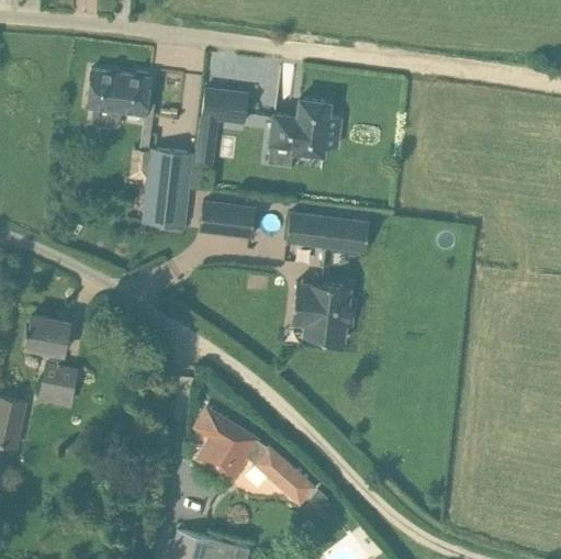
[(136,77),(91,70),(87,108),(94,109),(92,125),(119,129),(121,113),(146,116),(150,79),(148,78),(148,75),(137,73),(136,77)]
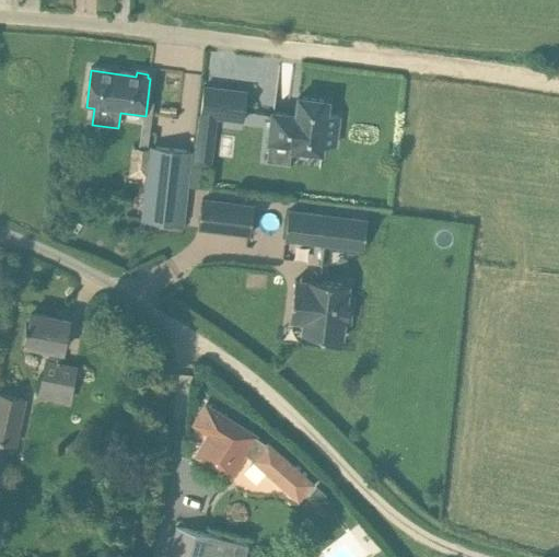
[(248,95),(205,90),(201,118),(244,124),(248,95)]
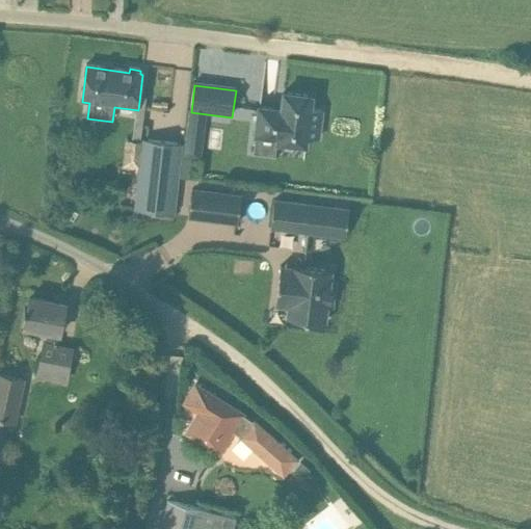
[(313,98),(284,95),(282,111),(260,108),(256,137),(279,140),(277,143),(307,148),(308,139),(319,141),(323,112),(311,111),(313,98)]
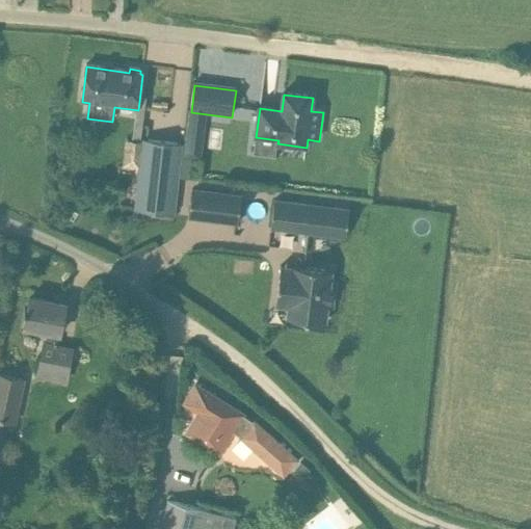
[(183,147),(143,141),(135,212),(175,216),(183,147)]
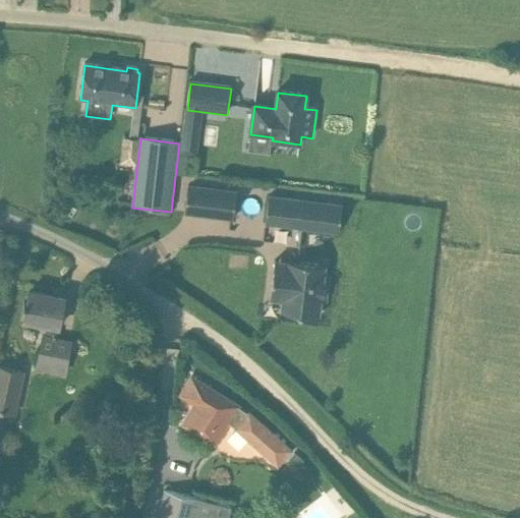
[(237,194),(188,187),(185,215),(234,221),(237,194)]
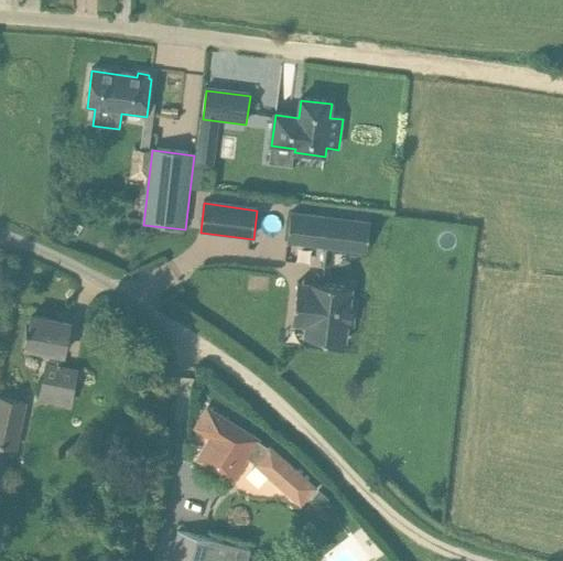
[(370,225),(291,215),(288,244),(367,254),(370,225)]
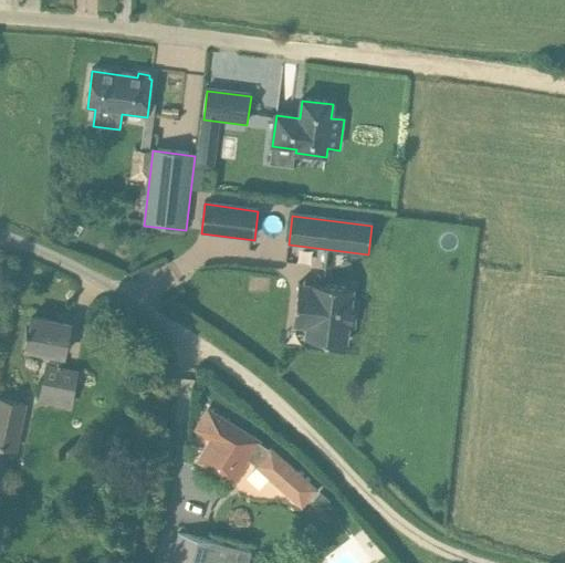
[(354,291),(313,285),(311,301),(297,300),(294,326),(307,327),(306,341),(347,345),(348,329),(354,330),(356,308),(352,308),(354,291)]
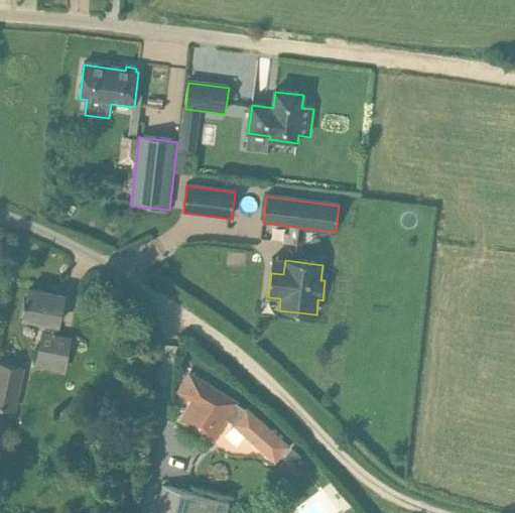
[(65,297),(28,290),(23,318),(46,323),(44,335),(43,335),(37,362),(66,368),(71,340),(56,337),(65,297)]
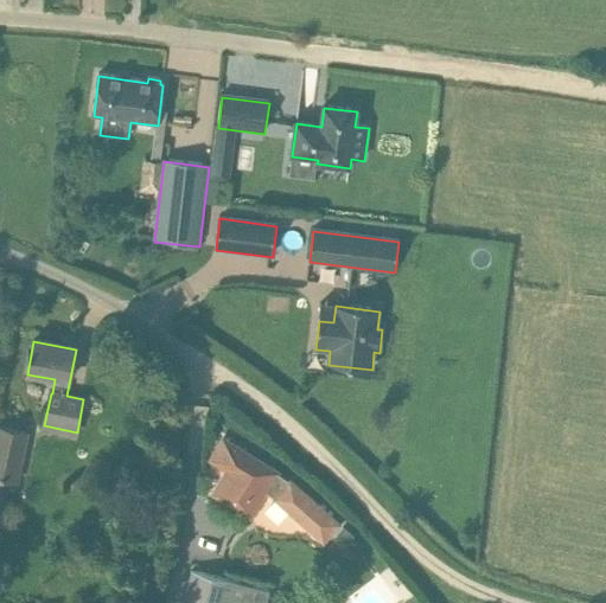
[(0,427),(0,480),(19,485),(30,434),(0,427)]
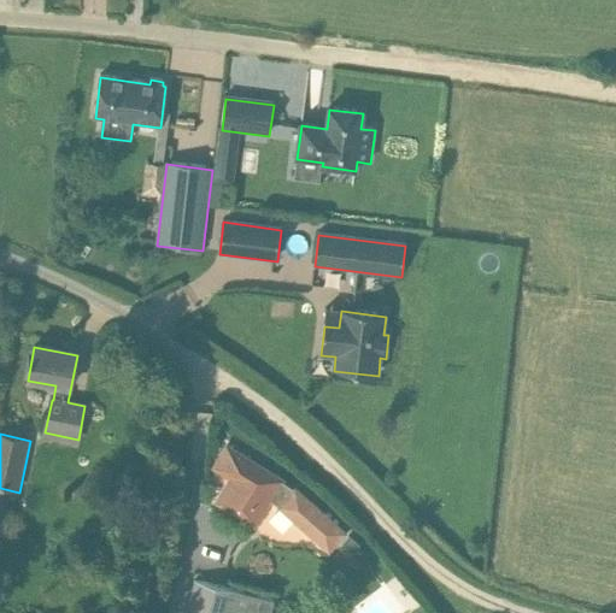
[(212,471),(229,481),(215,505),(256,529),(271,504),(280,508),(279,510),(280,511),(329,555),(347,535),(295,489),(293,491),(283,485),(286,483),(227,447),(212,471)]
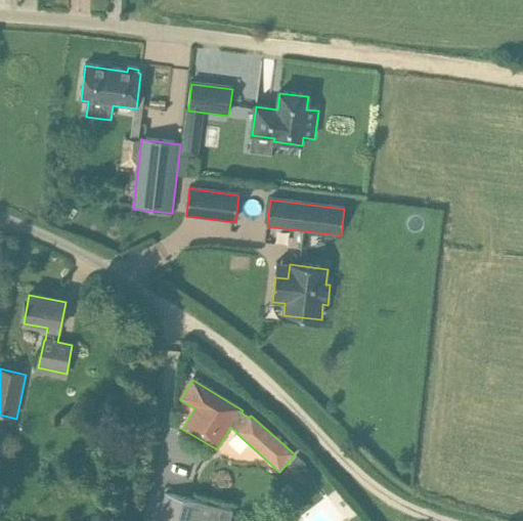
[(0,450),(0,490),(8,492),(14,453),(0,450)]
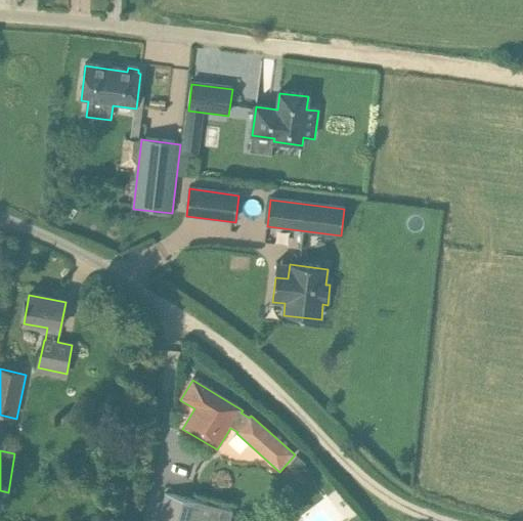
[(296,458),(291,464),(300,472),(305,466),(296,458)]
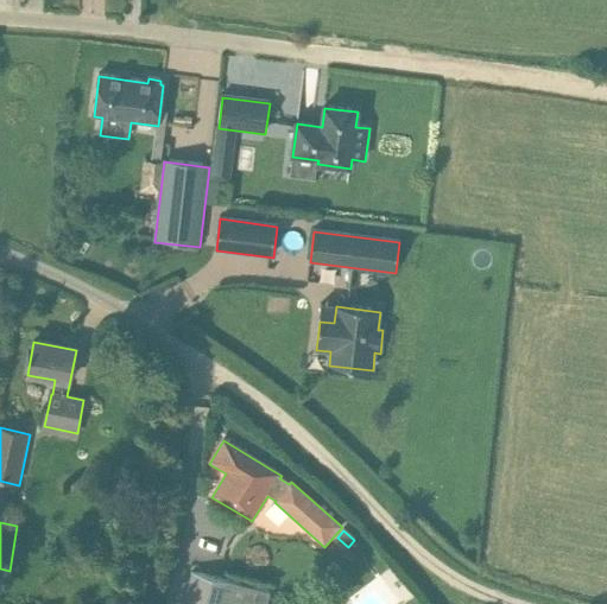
[(267,603),(271,593),(194,573),(185,603),(267,603)]
